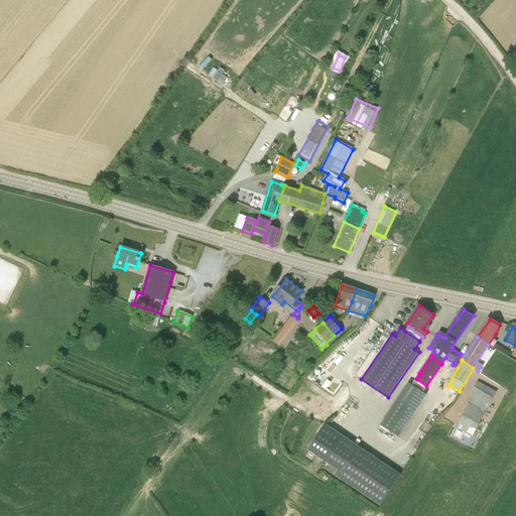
[(426,386),(416,379),(412,385),(423,392),(426,386)]
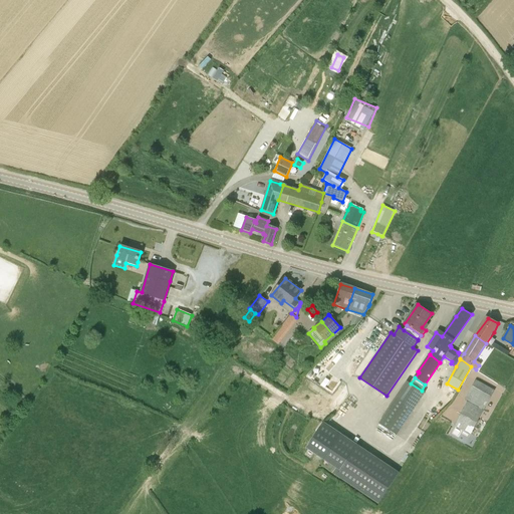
[(494,391),(475,379),(464,400),(468,401),(454,426),(471,436),(484,411),(494,391)]
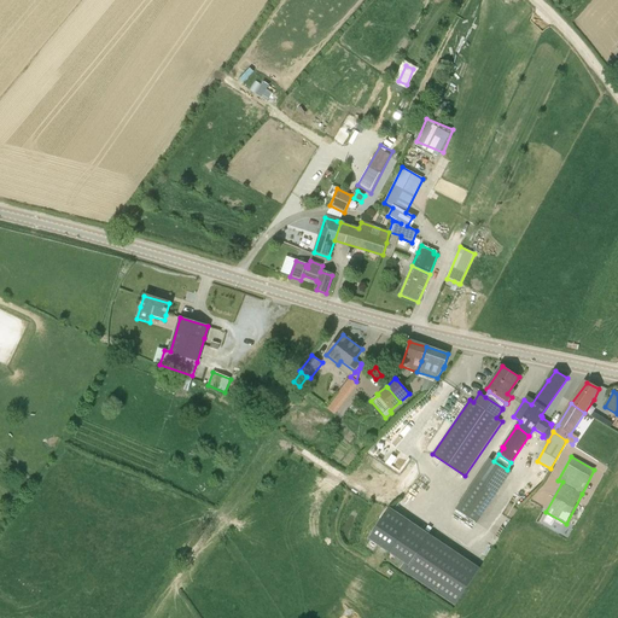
[(477,524),(511,473),(507,470),(494,461),(489,458),(455,509),(477,524)]
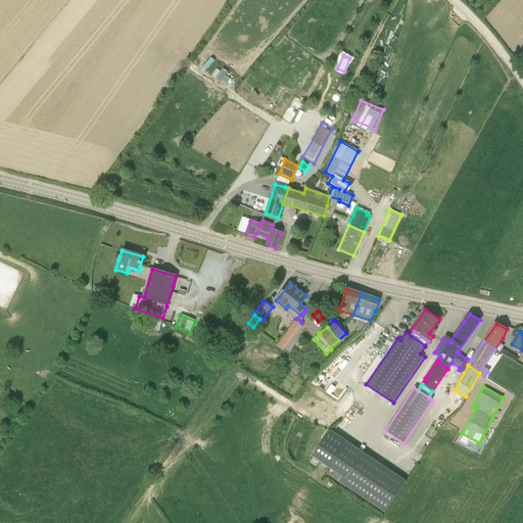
[(386,509),(407,478),(347,439),(330,465),(347,476),(344,481),(386,509)]
